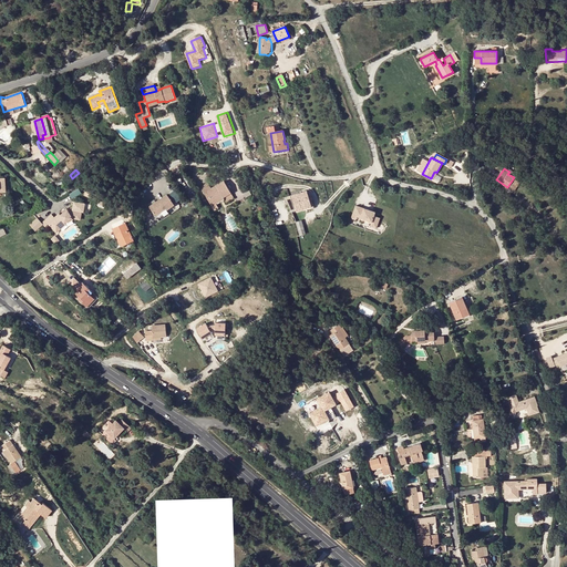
[(495,178),(487,173),(485,177),(487,178),(493,183),(495,178)]
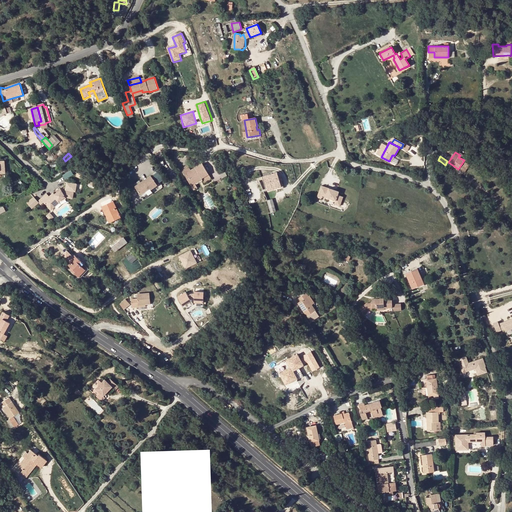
[(464,160),(458,169),(464,172),(469,164),(464,160)]
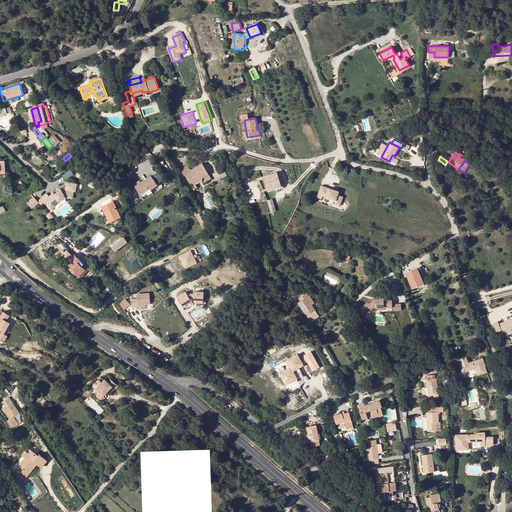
[(203,185),(205,185),(202,180),(208,177),(203,166),(191,171),(188,166),(181,169),(191,191),(196,189),(194,185),(201,181),(203,185)]
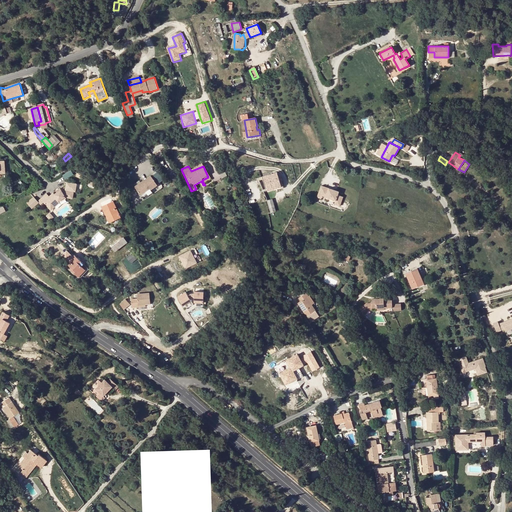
[(74,170),(65,175),(66,179),(76,174),(74,170)]
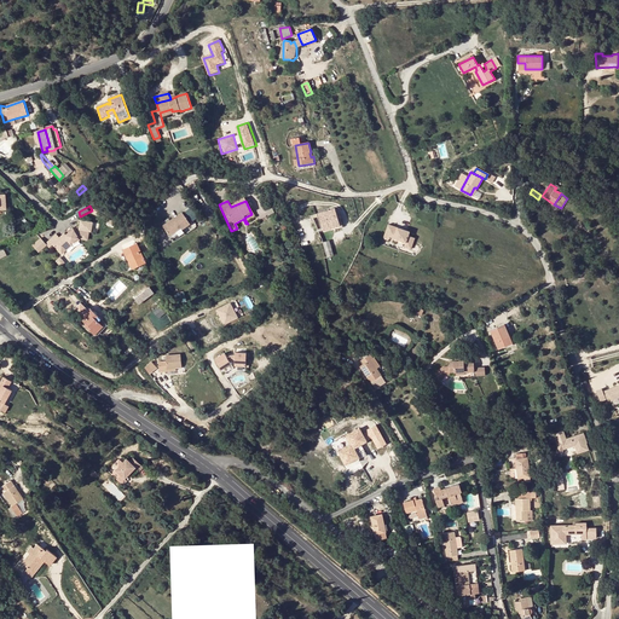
[(319,214),(324,227),(333,225),(334,227),(335,230),(341,227),(342,225),(340,219),(339,219),(336,210),(335,209),(319,214)]
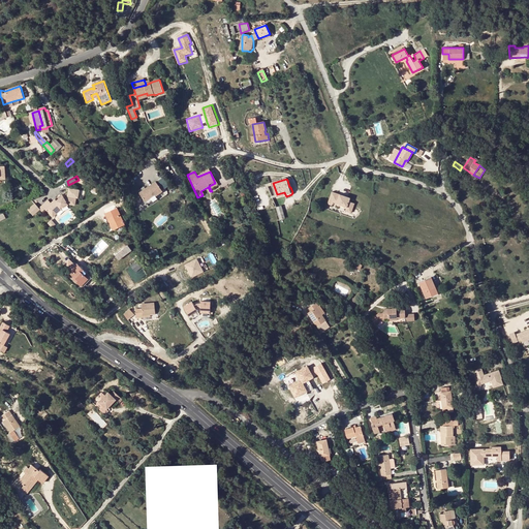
[(156,181),(139,193),(145,200),(155,193),(156,194),(162,190),(156,181)]
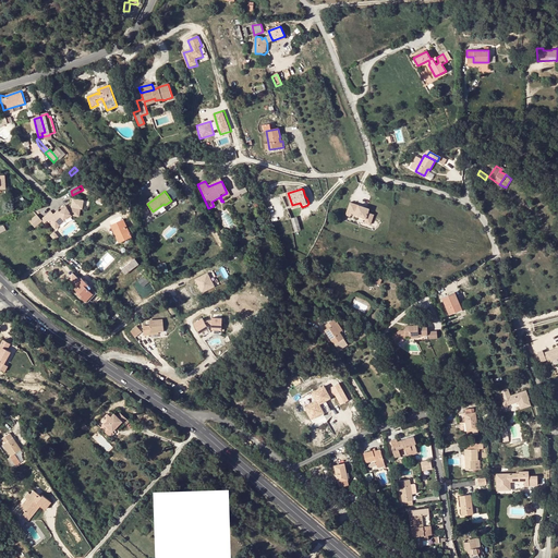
[(301,205),(300,203),(292,205),(288,193),(287,193),(291,208),(301,205)]
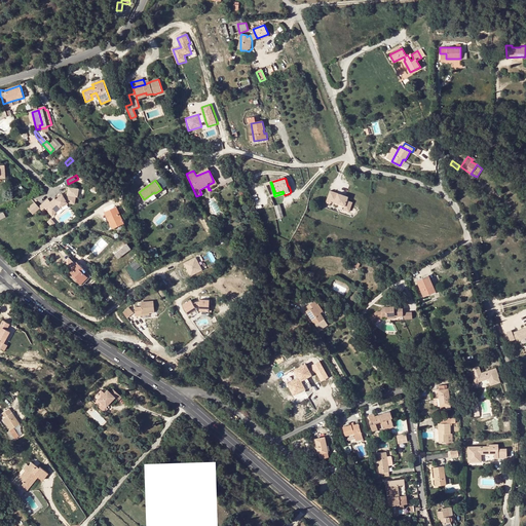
[(331,190),(329,197),(333,199),(333,200),(346,204),(345,209),(351,211),(353,201),(348,199),(349,196),(331,190)]
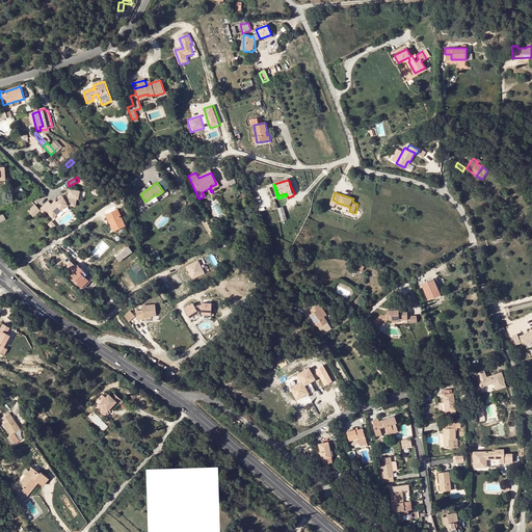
[(52,208),(48,205),(40,214),(43,217),(46,214),(51,218),(58,210),(68,207),(73,208),(74,202),(64,200),(60,202),(57,203),(57,202),(52,208)]
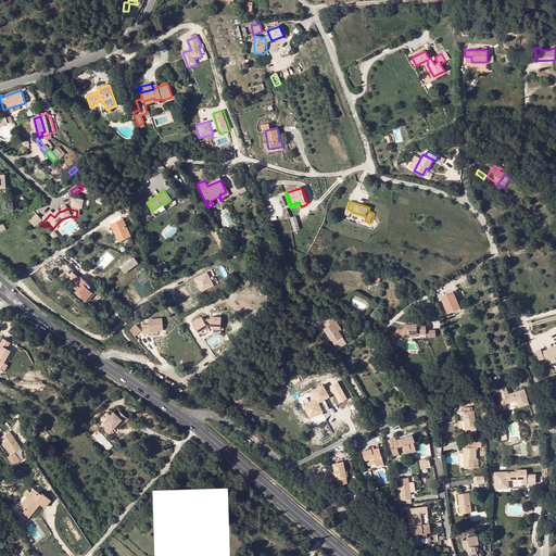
[(61,219),(53,228),(55,230),(62,222),(71,218),(71,216),(61,219)]
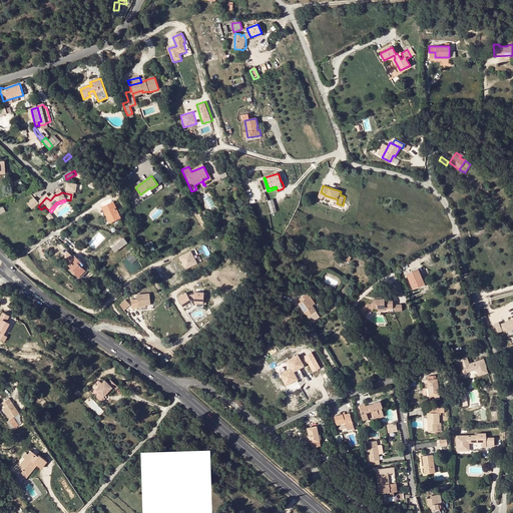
[(272,213),(278,211),(277,210),(274,199),(269,201),(272,213)]
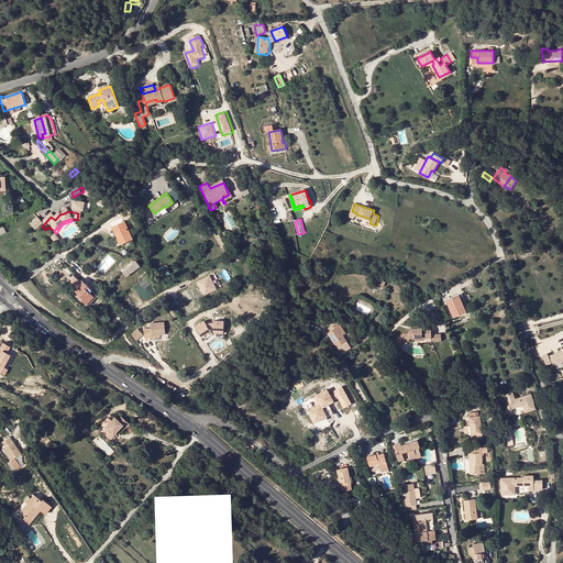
[(122,236),(120,239),(122,244),(133,240),(125,222),(113,228),(116,233),(120,231),(122,236)]
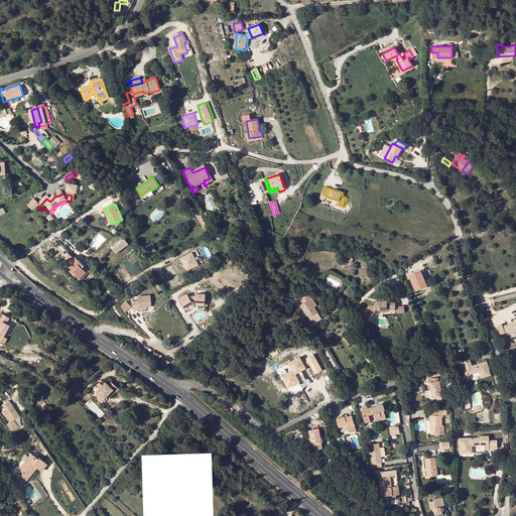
[(110,225),(112,224),(110,219),(112,217),(110,212),(106,214),(104,209),(103,209),(110,225)]
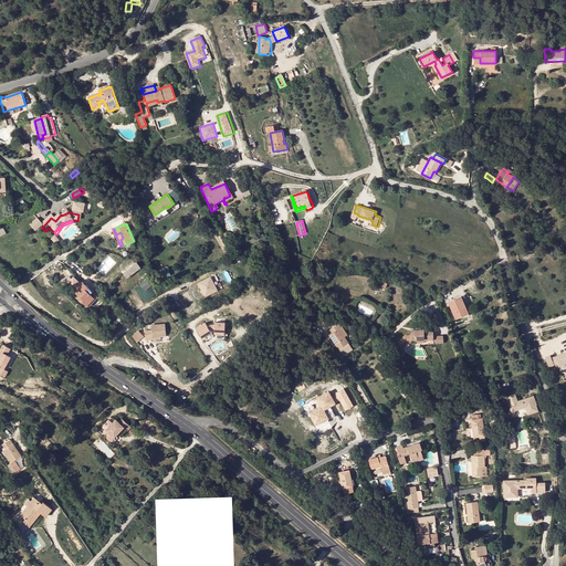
[(62,242),(56,236),(52,239),(58,245),(62,242)]
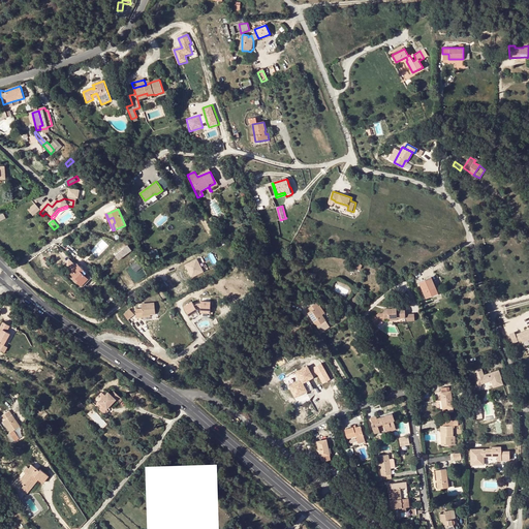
[(119,260),(131,250),(128,246),(116,256),(119,260)]
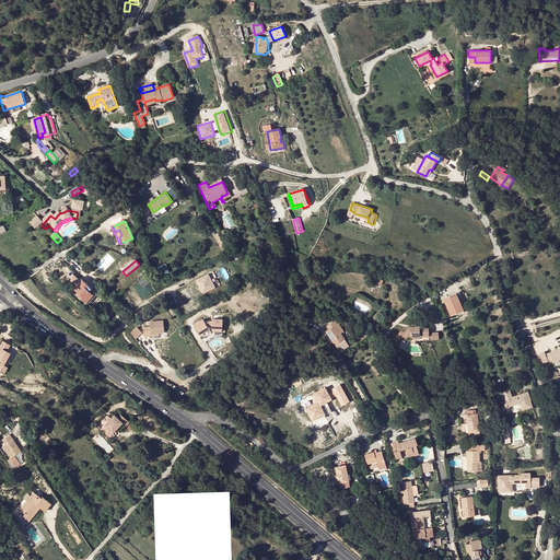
[(225,279),(231,277),(225,268),(221,270),(225,279)]
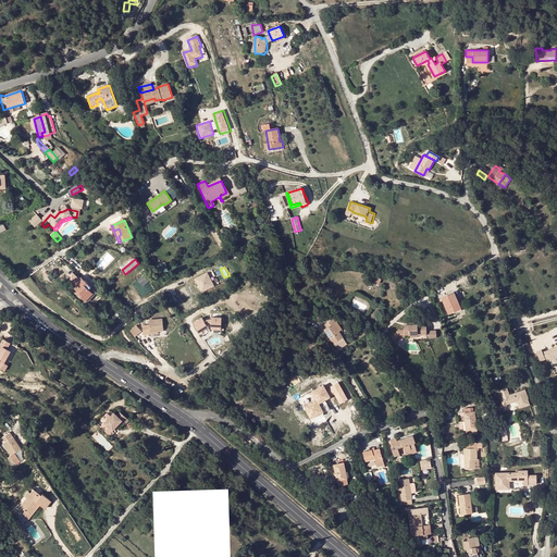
[(215,286),(209,272),(196,279),(202,292),(215,286)]
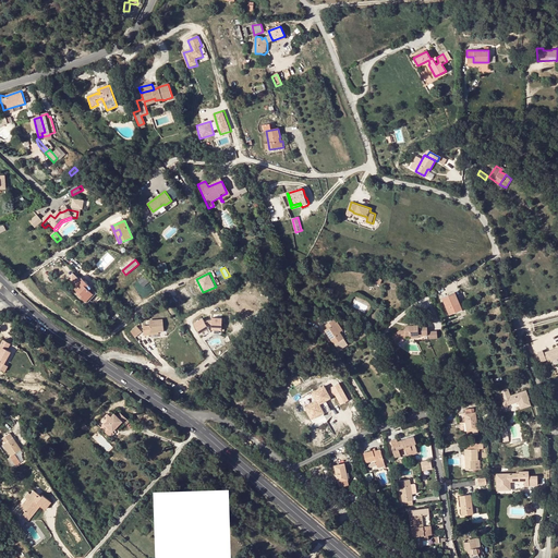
[(82,279),(77,282),(76,284),(73,287),(79,292),(77,293),(86,302),(87,302),(88,303),(97,294),(82,279)]
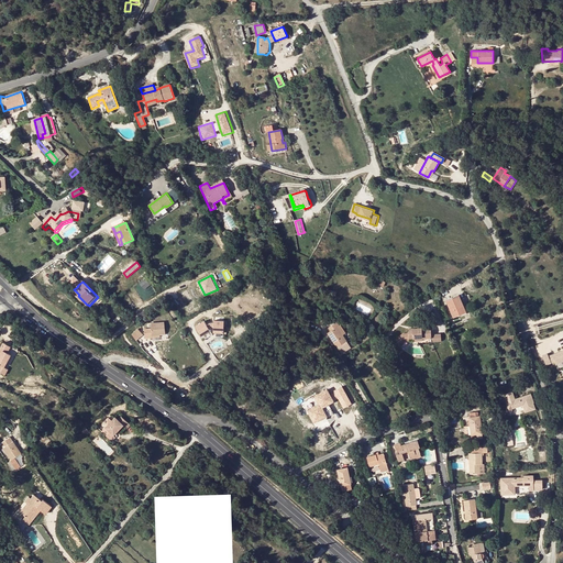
[(464,312),(460,304),(463,302),(460,295),(446,300),(453,317),(464,312)]
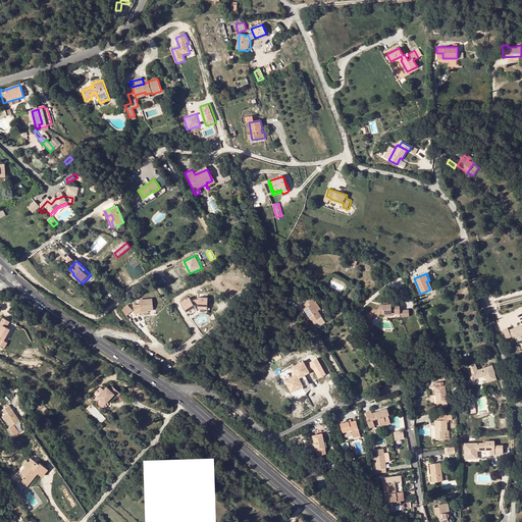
[(191,298),(183,304),(191,316),(199,310),(196,306),(199,304),(200,304),(200,310),(209,310),(210,298),(200,298),(200,300),(198,300),(194,302),(191,298)]
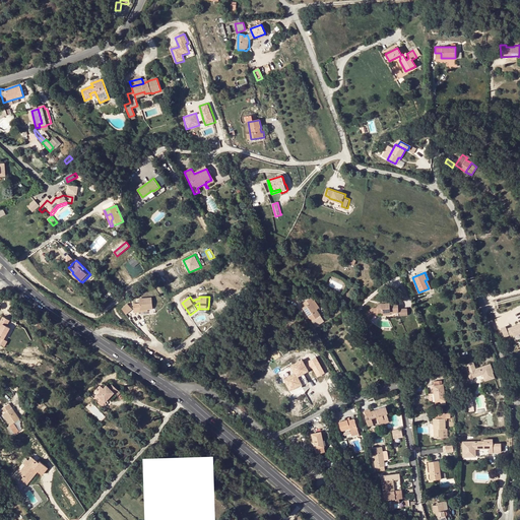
[(311,298),(303,303),(305,307),(303,308),(315,326),(323,320),(316,310),(319,308),(314,301),(313,301),(311,298)]
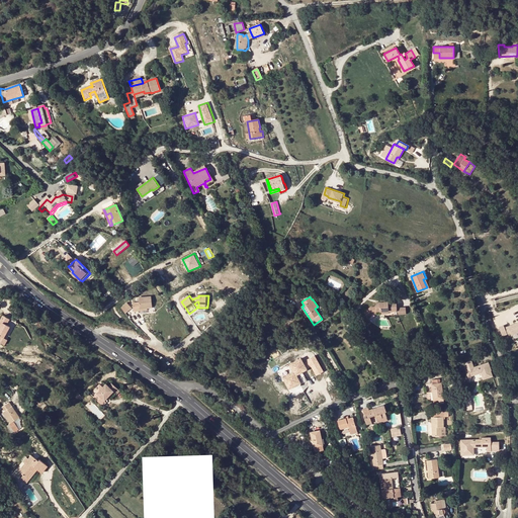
[(134,304),(134,312),(141,312),(141,310),(148,309),(153,309),(152,297),(139,298),(140,303),(134,304)]
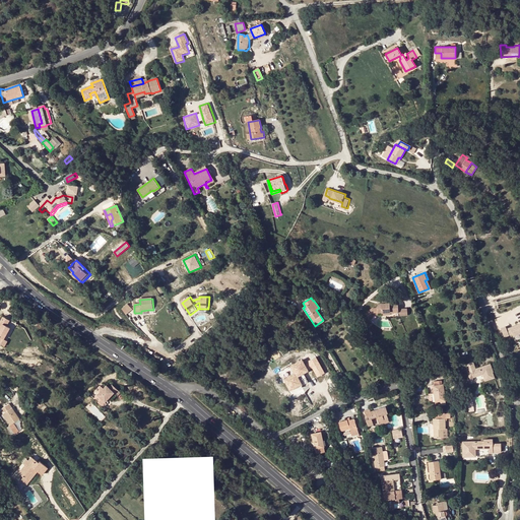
[(390,316),(398,316),(404,315),(404,310),(398,311),(398,309),(397,305),(390,305),(390,303),(377,304),(377,307),(371,308),(365,312),(368,318),(374,315),(374,313),(377,313),(378,313),(382,312),(384,312),(384,315),(390,314),(390,316)]
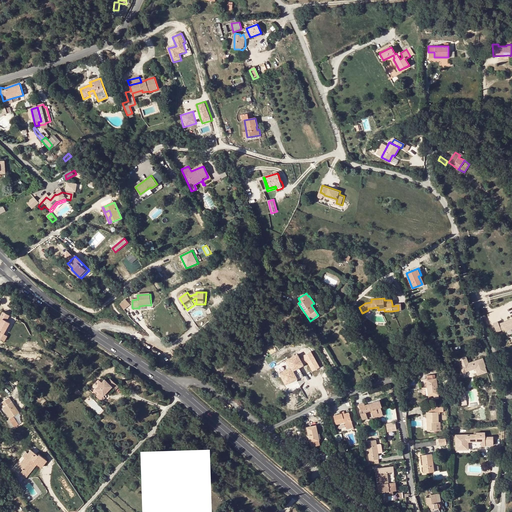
[(126,300),(120,305),(124,310),(130,305),(126,300)]
